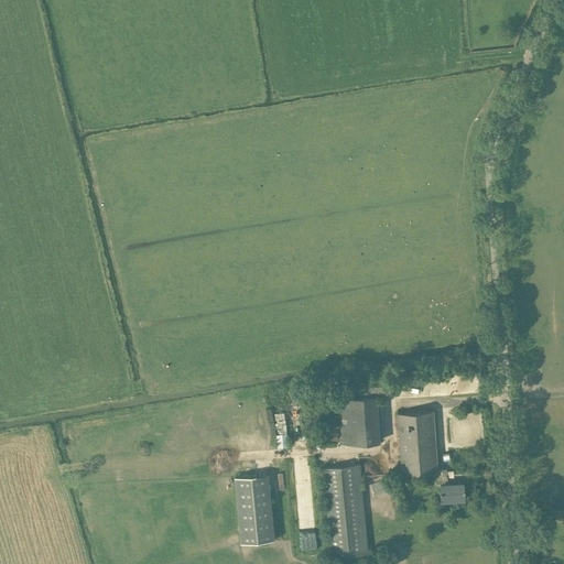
[(392,394),(390,372),(345,376),(346,397),(338,398),(342,444),(380,441),(377,396),(392,394)]
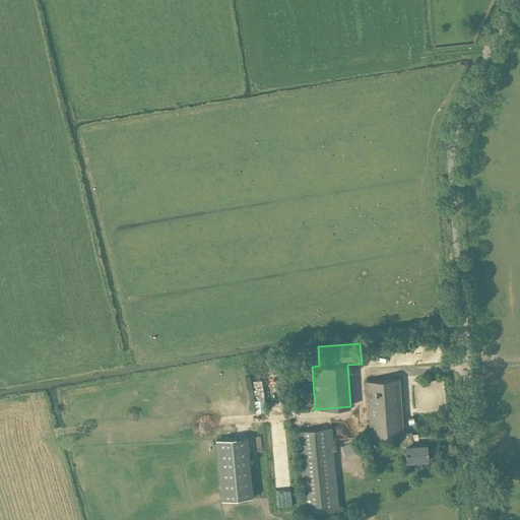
[(436,362),(437,349),(411,348),(410,360),(436,362)]
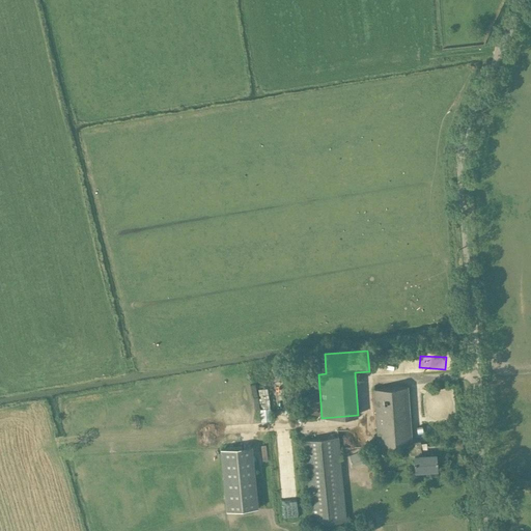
[(253,408),(267,409),(268,385),(254,384),(253,408)]
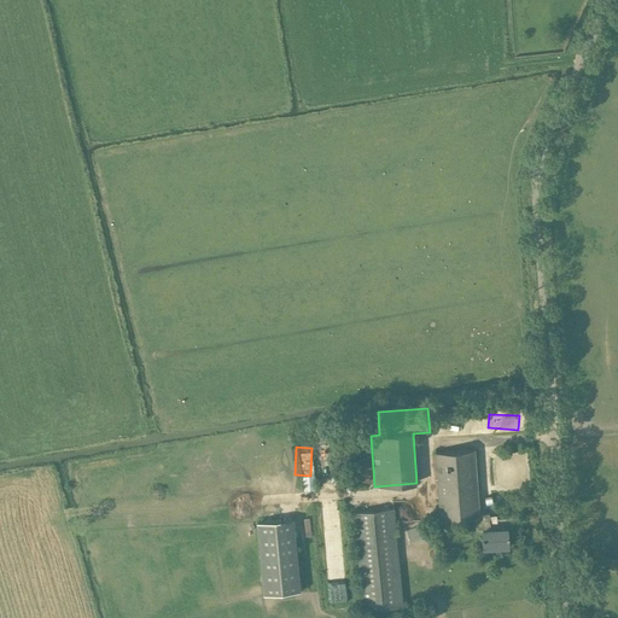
[(479,514),(474,449),(435,453),(439,518),(476,516),(477,530),(482,530),(483,548),(508,546),(507,528),(487,530),(485,514),(479,514)]
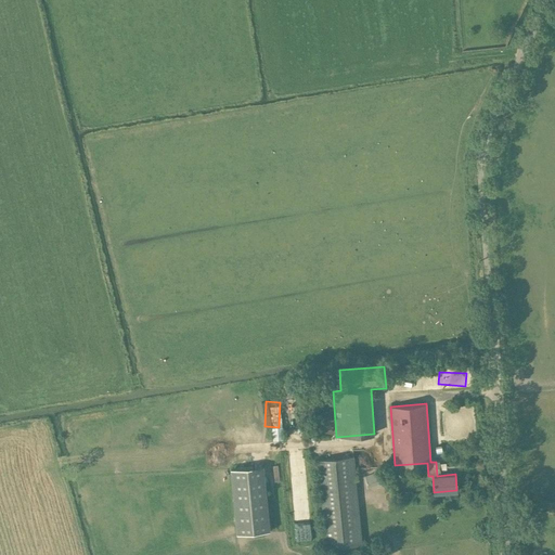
[(272,426),(272,440),(283,440),(284,427),(272,426)]
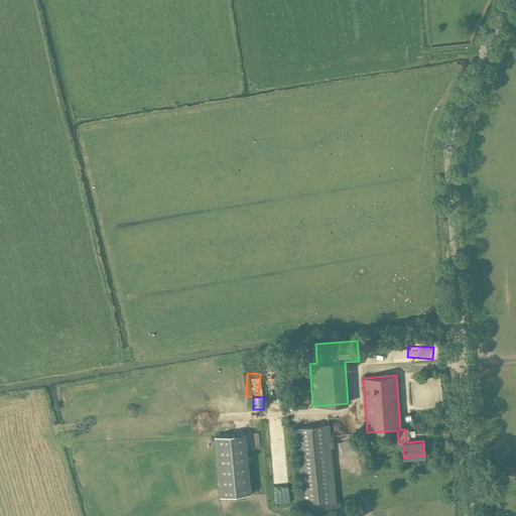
[(283,423),(270,424),(272,463),(285,463),(283,423)]
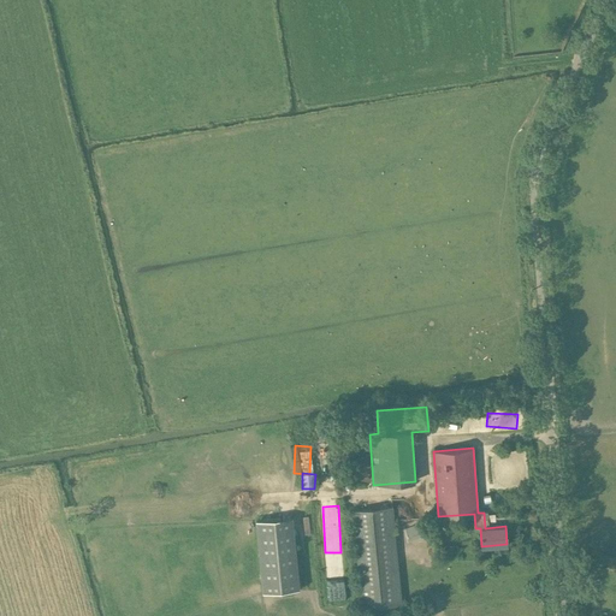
[(402,604),(392,505),(350,510),(361,608),(402,604)]
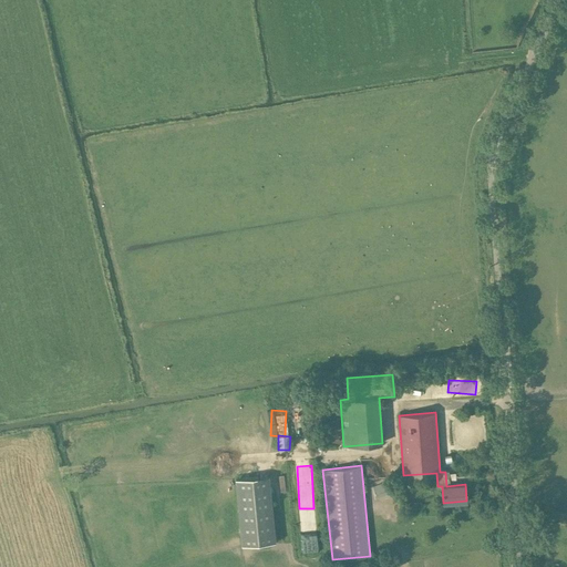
[(275,543),(268,476),(235,480),(243,546),(275,543)]
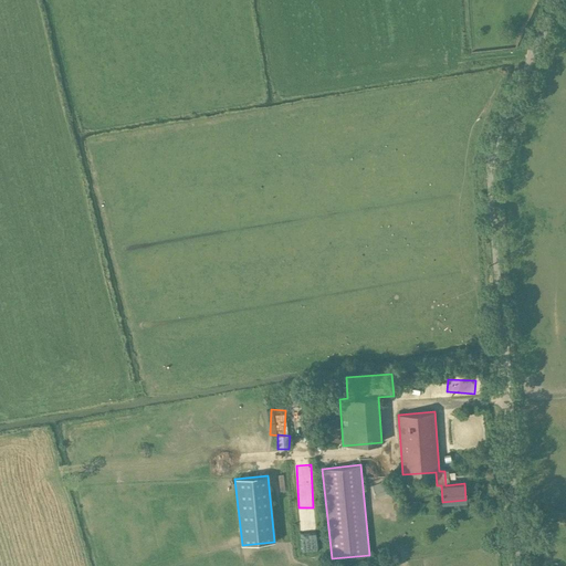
[(384,482),(371,485),(375,496),(387,492),(384,482)]
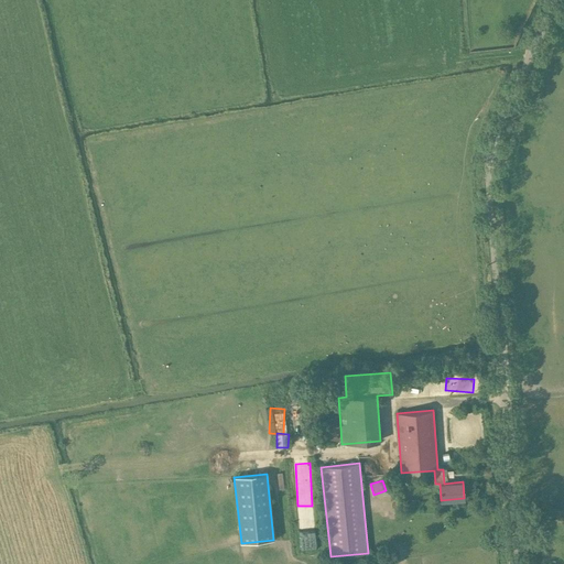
[(314,509),(301,509),(300,546),(313,546),(314,509)]
